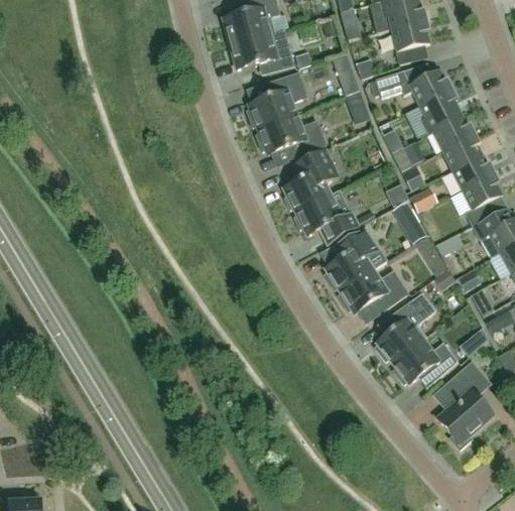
[(229,43),(274,31),(270,17),(279,14),(275,0),(247,0),(250,10),(222,18),(229,43)]
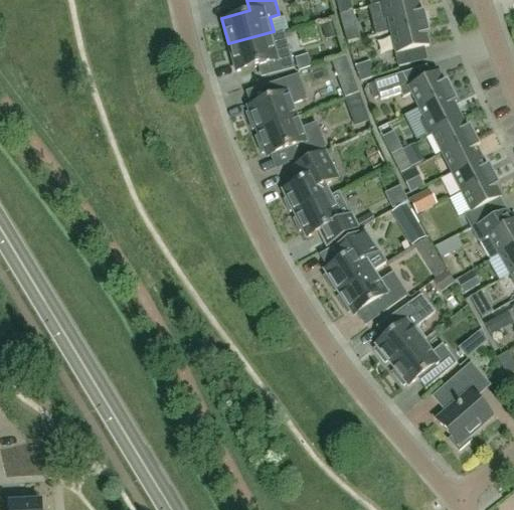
[(419,10),(416,0),(386,0),(378,2),(382,17),(386,16),(389,29),(425,20),(422,9),(419,10)]
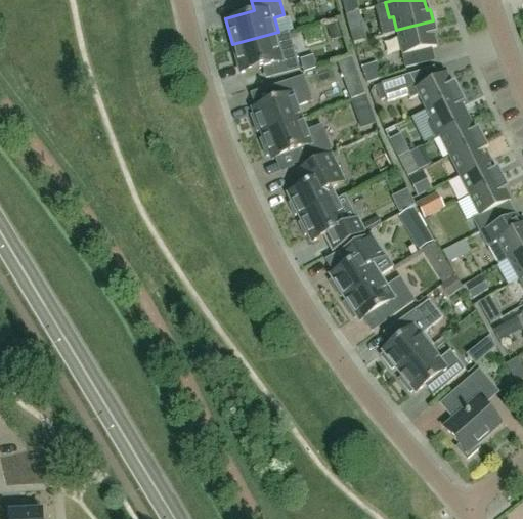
[(358,8),(345,11),(349,27),(362,23),(358,8)]
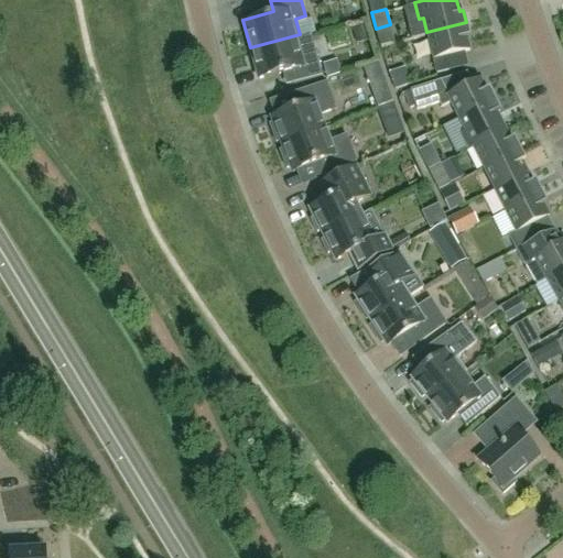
[(466,22),(426,32),(432,56),(433,56),(436,68),(448,66),(446,53),(468,47),(466,35),(469,34),(466,22)]
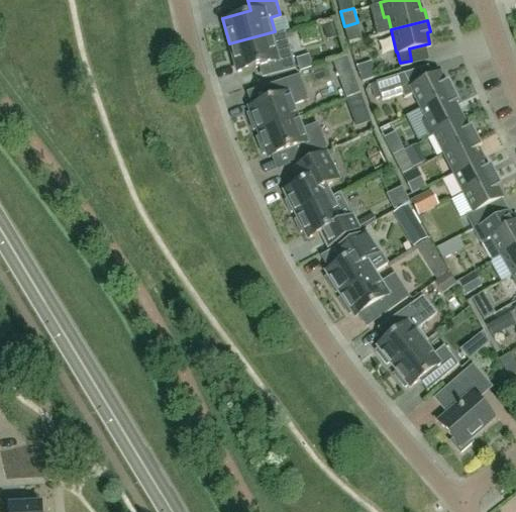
[(275,31),(229,43),(236,69),(265,61),(268,73),(294,66),(288,42),(284,28),(275,31)]
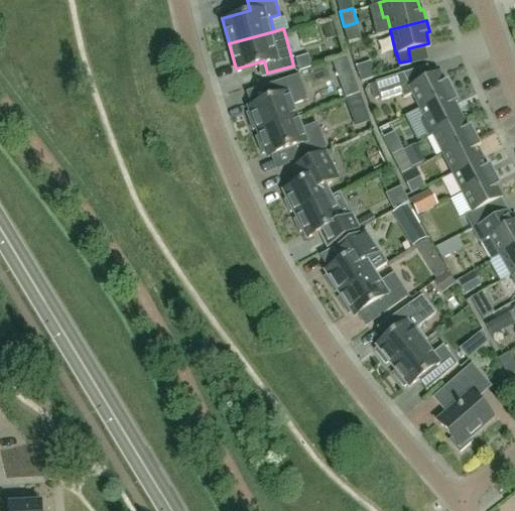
[(353,52),(366,48),(371,65),(390,59),(382,28),(348,38),(353,52)]
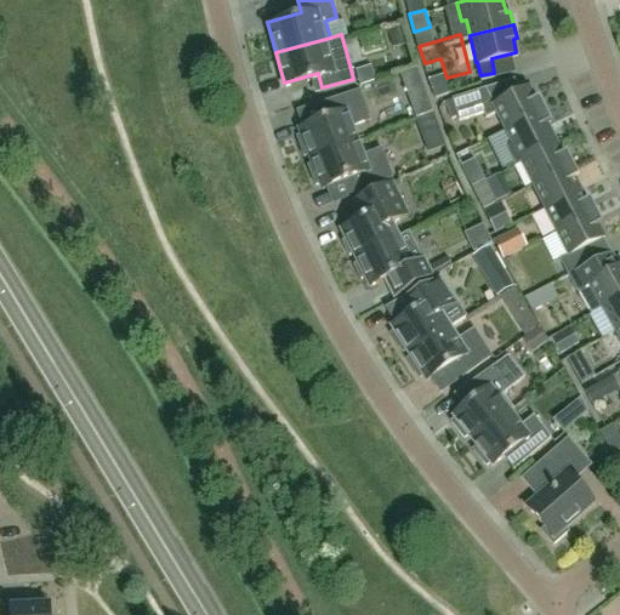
[(420,79),(415,63),(398,69),(403,85),(420,79)]
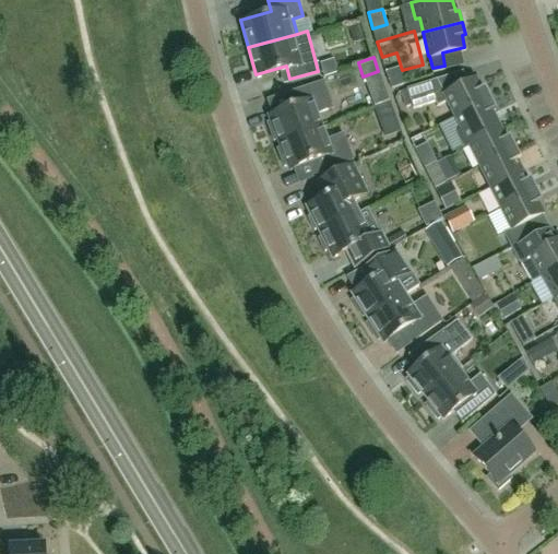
[(436,77),(399,89),(404,105),(411,103),(412,106),(434,98),(435,103),(449,96),(456,113),(489,96),(484,85),(481,87),(475,75),(443,91),(436,77)]
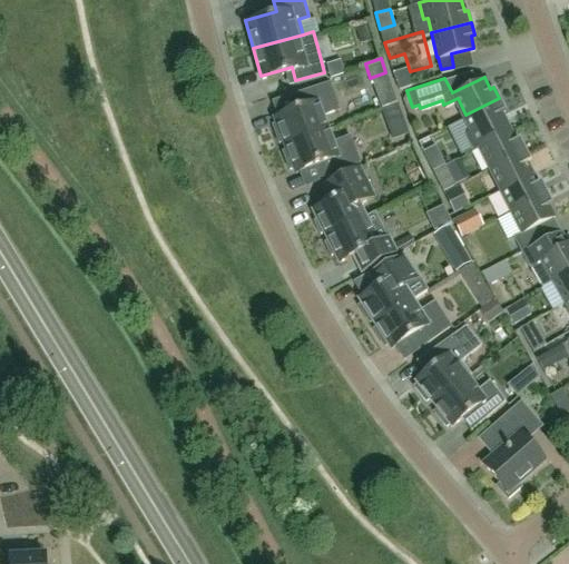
[(284,142),(327,126),(322,112),(339,106),(329,80),(290,92),(294,104),(292,108),(274,115),(275,120),(272,122),(278,139),(283,138),(284,142)]
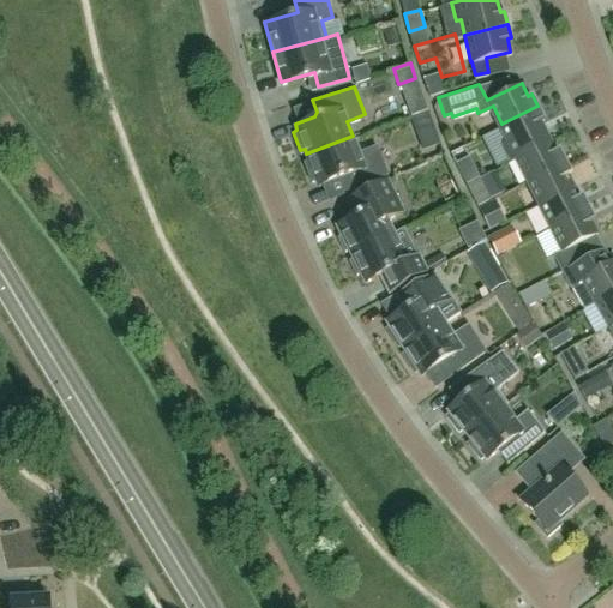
[(538,106),(502,124),(510,139),(505,142),(512,156),(550,138),(540,119),(544,118),(538,106)]
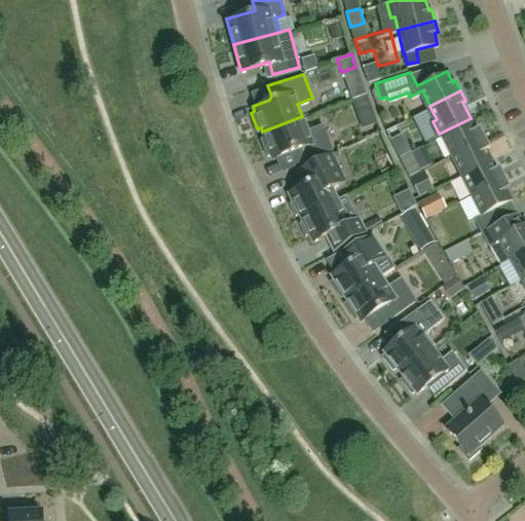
[(302,116),(262,132),(264,136),(260,137),(266,153),(270,152),(272,156),(289,150),(293,152),(297,162),(331,147),(322,123),(306,128),(302,116)]
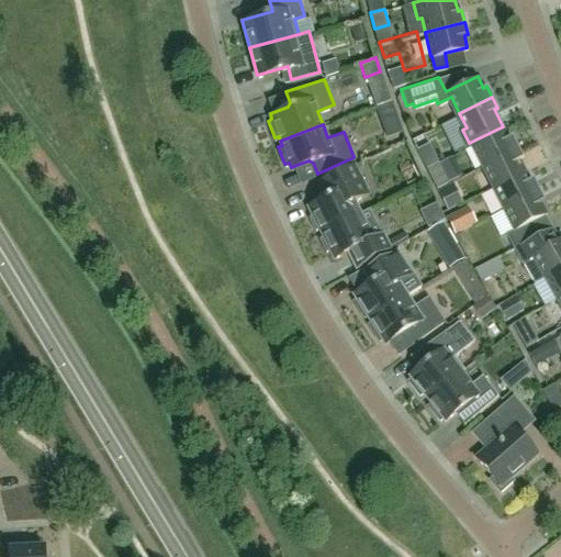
[(503,126),(469,143),(470,145),(474,144),(484,163),(514,147),(516,146),(511,135),(508,136),(503,126)]
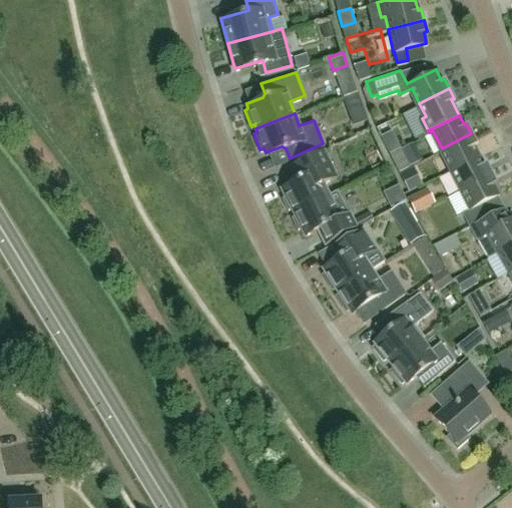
[(398,144),(391,130),(381,135),(388,149),(398,144)]
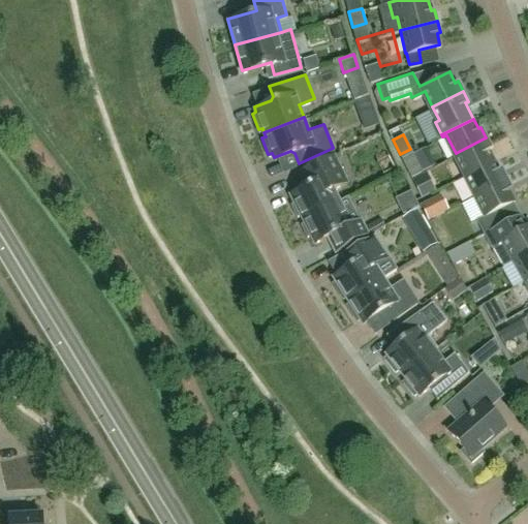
[(484,139),(456,153),(465,173),(493,159),(489,149),(491,148),(486,137),(484,139)]
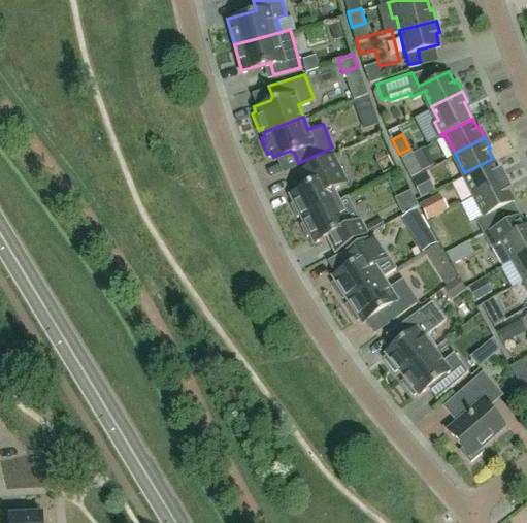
[(420,169),(410,151),(400,156),(408,174),(420,169)]
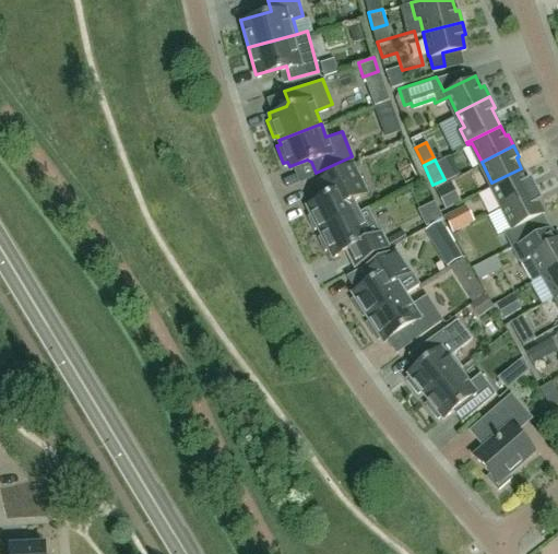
[(319,228),(357,210),(354,202),(356,195),(366,189),(352,161),(318,178),(323,191),(322,196),(306,203),(310,212),(307,214),(313,226),(317,225),(319,228)]
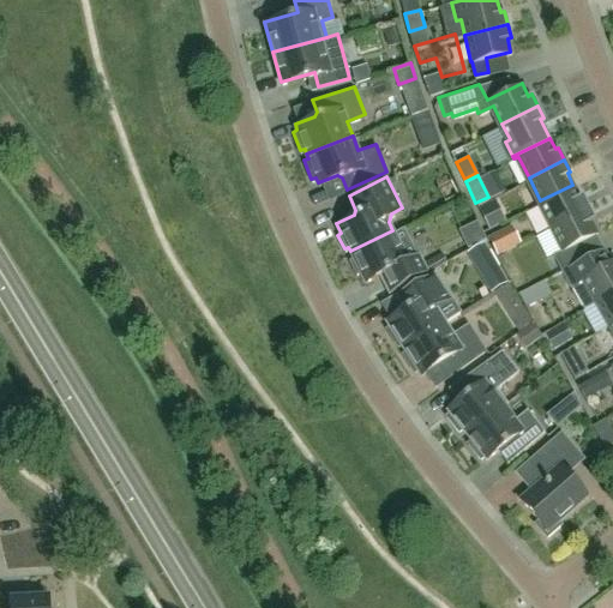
[(572,185),(540,200),(552,224),(588,206),(582,194),(578,196),(572,185)]
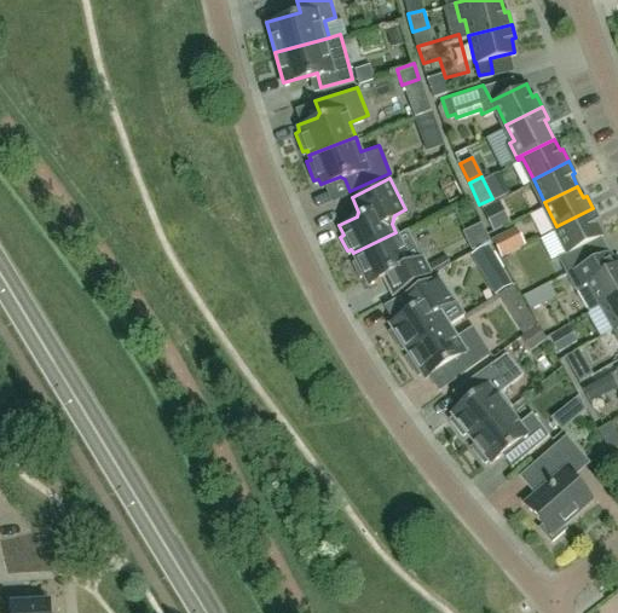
[(498,198),(481,207),(491,227),(508,220),(498,198)]
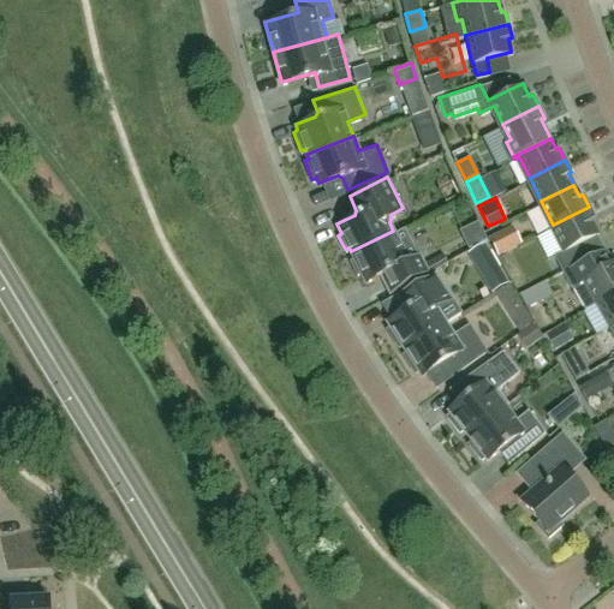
[(589,207),(553,225),(565,249),(553,255),(561,269),(592,254),(585,238),(597,232),(591,220),(595,219),(589,207)]
